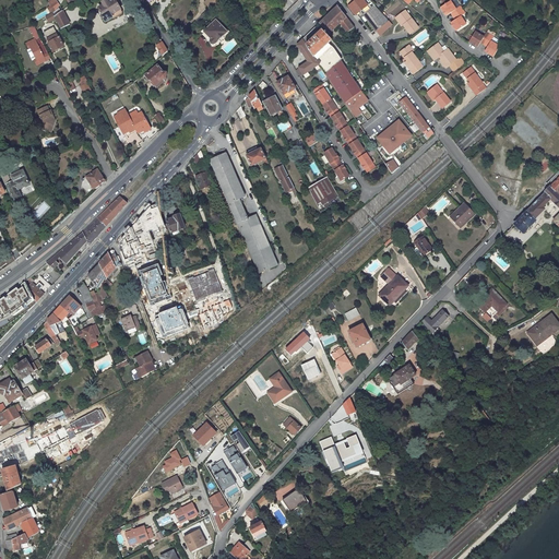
[(120,9),(114,0),(111,0),(108,2),(106,0),(103,2),(104,4),(98,8),(103,14),(102,15),(106,22),(111,18),(110,15),(120,9)]
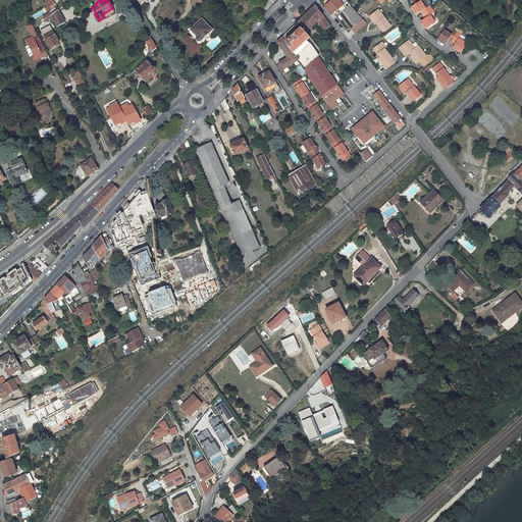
[(198,9),(208,0),(193,0),(192,2),(198,9)]
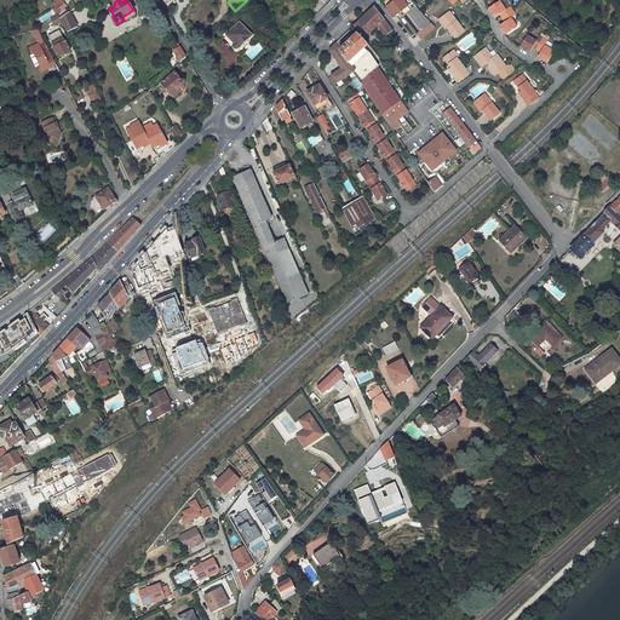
[(402,0),(395,0),(386,7),(394,17),(408,6),(402,0)]
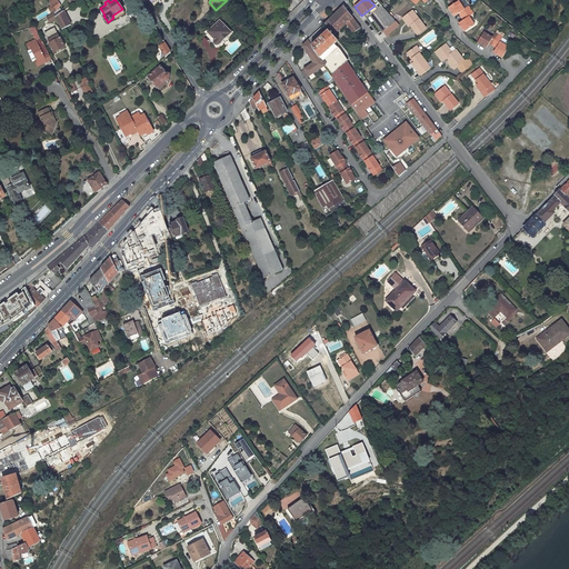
[(61,6),(58,1),(51,6),(55,10),(59,7),(61,6)]
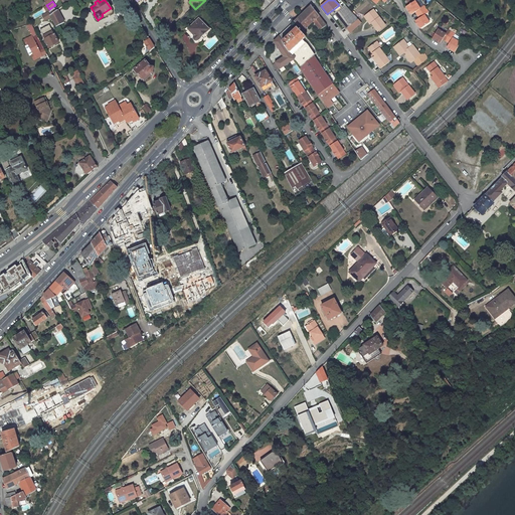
[(406,6),(411,14),(416,11),(418,15),(426,9),(424,6),(420,9),(415,1),(406,6)]
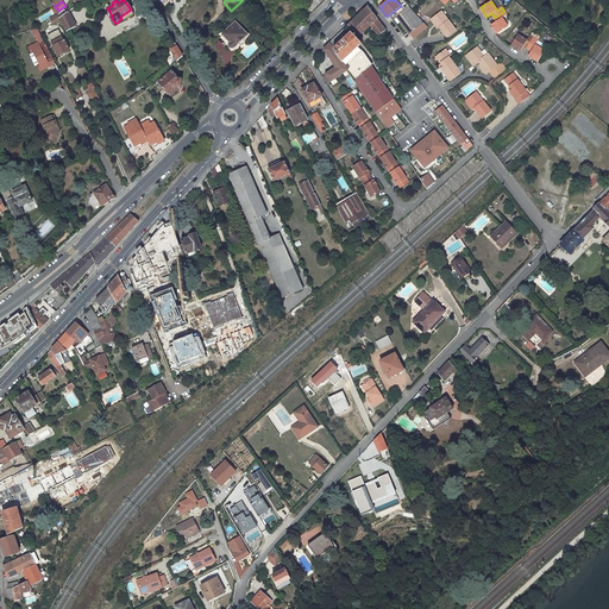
[(372,24),(383,37),(388,33),(368,7),(349,26),(359,36),(372,24)]
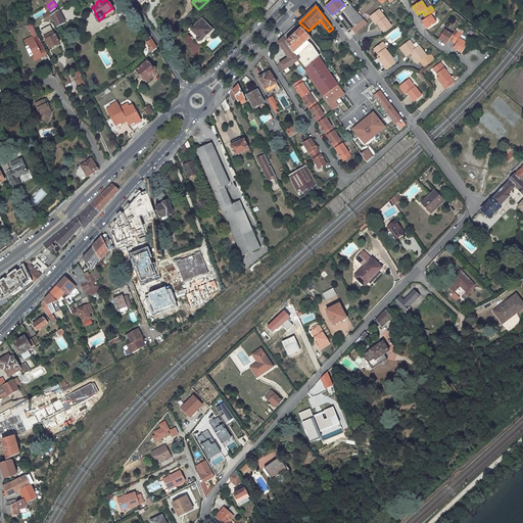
[(351,6),(340,15),(350,30),(360,22),(362,26),(367,22),(355,10),(351,6)]
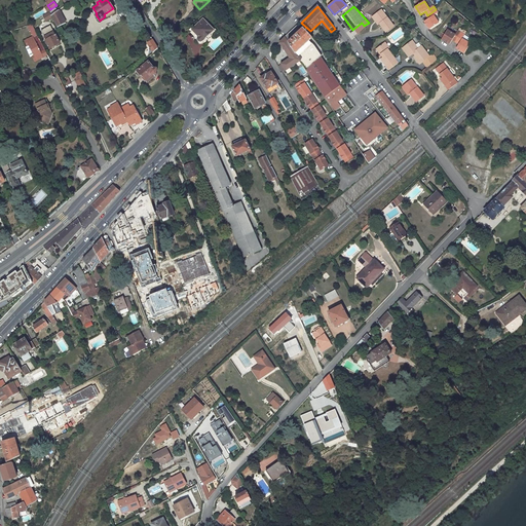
[(115,11),(113,8),(104,14),(105,16),(106,17),(107,17),(114,13),(115,11)]
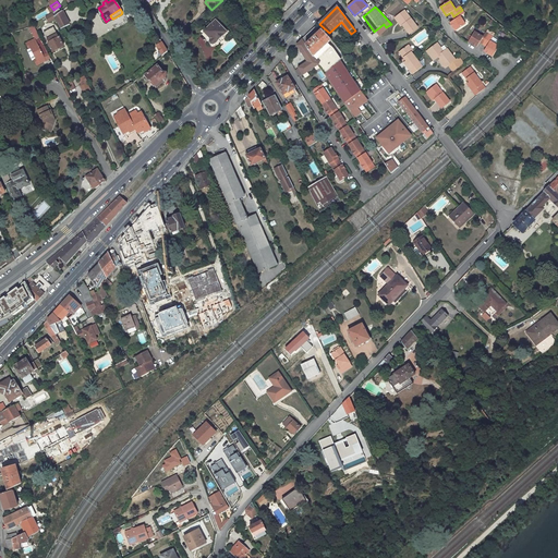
[(405,9),(397,14),(402,23),(409,32),(417,26),(405,9)]
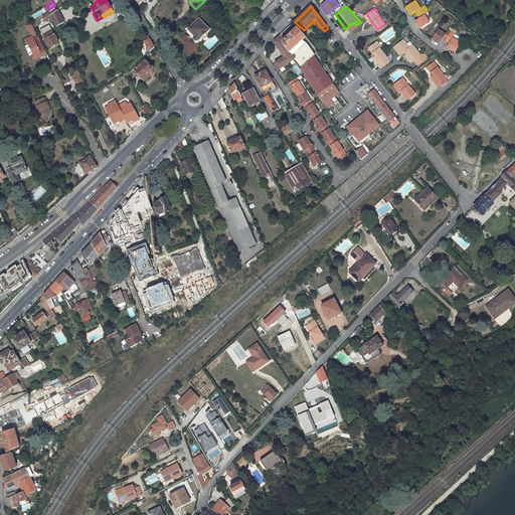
[(420,28),(430,23),(424,15),(428,12),(426,9),(418,15),(420,18),(415,20),(420,28)]
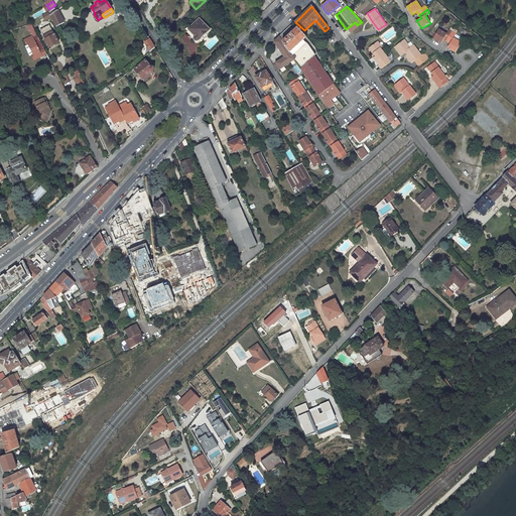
[(51,17),(52,20),(60,16),(57,10),(49,15),(50,17),(51,17)]
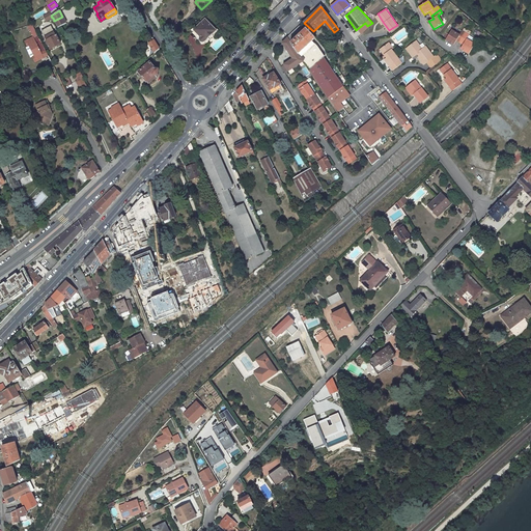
[(57,26),(58,28),(66,23),(62,17),(54,21),(56,24),(57,26)]
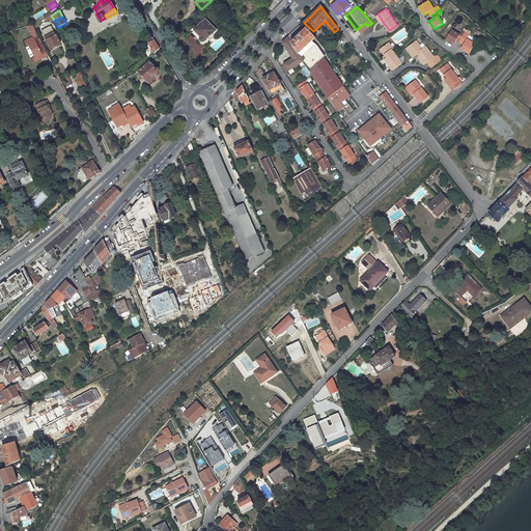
[(215,30),(204,19),(193,30),(199,36),(198,37),(198,38),(198,39),(198,40),(198,42),(199,43),(200,43),(201,43),(202,43),(203,43),(204,43),(213,34),(211,33),(215,30)]
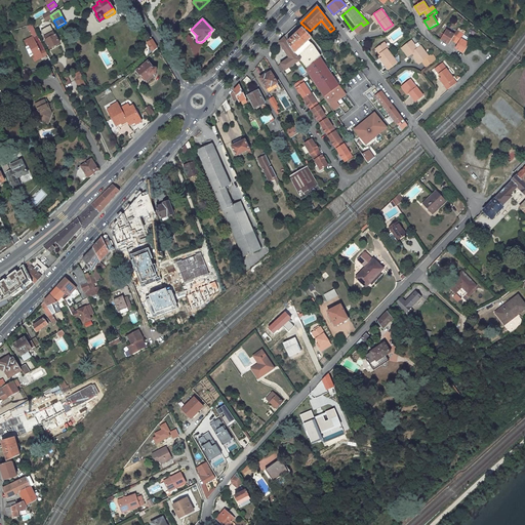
[(361,23),(352,30),(354,33),(363,26),(361,23)]
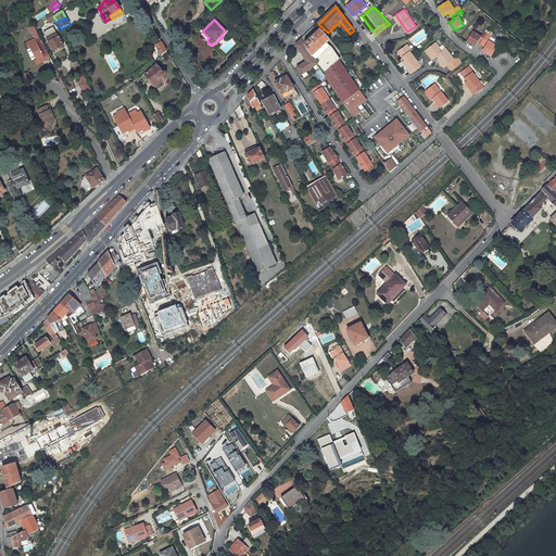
[(316,35),(320,30),(321,30),(316,25),(301,40),(304,46),(308,41),(310,41),(312,39),(314,38),(314,37),(316,35)]
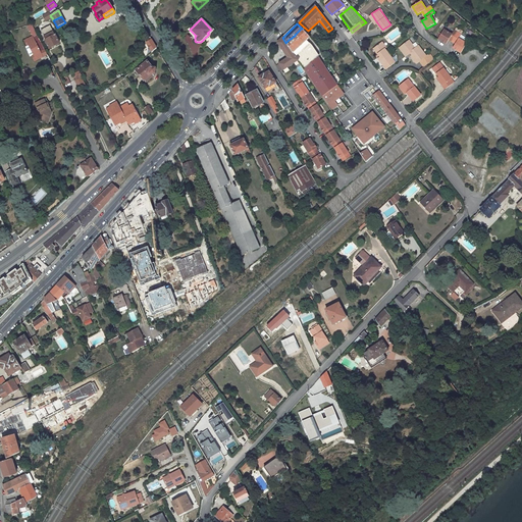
[(335,86),(336,86),(332,80),(317,57),(318,56),(311,46),(307,41),(310,39),(301,29),(297,33),(295,35),(295,36),(293,37),(291,39),(290,39),(285,43),(298,60),(314,85),(322,97),(335,86)]
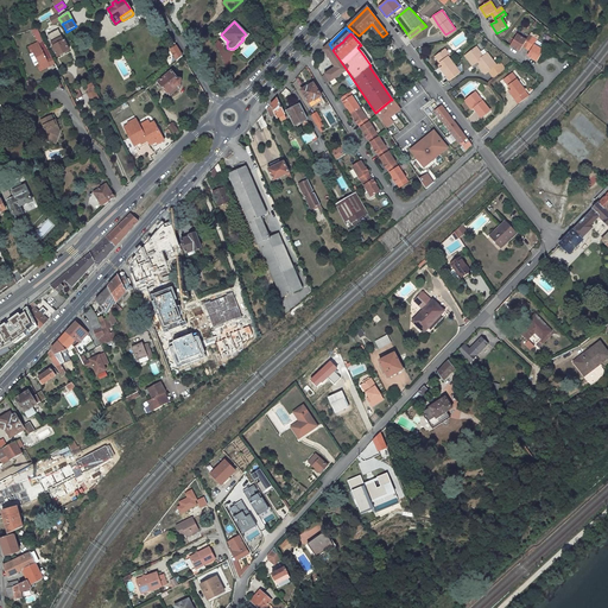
[(512,44),(521,50),(525,44),(529,46),(534,37),(531,35),(527,39),(519,33),(512,44)]
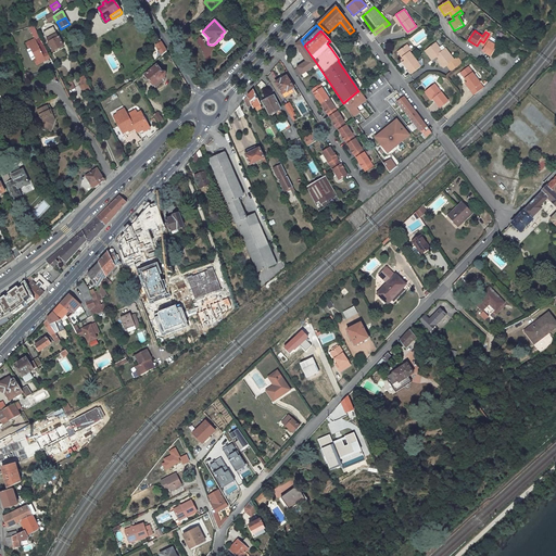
[(49,43),(53,52),(63,46),(61,40),(59,38),(57,34),(47,39),(49,43)]
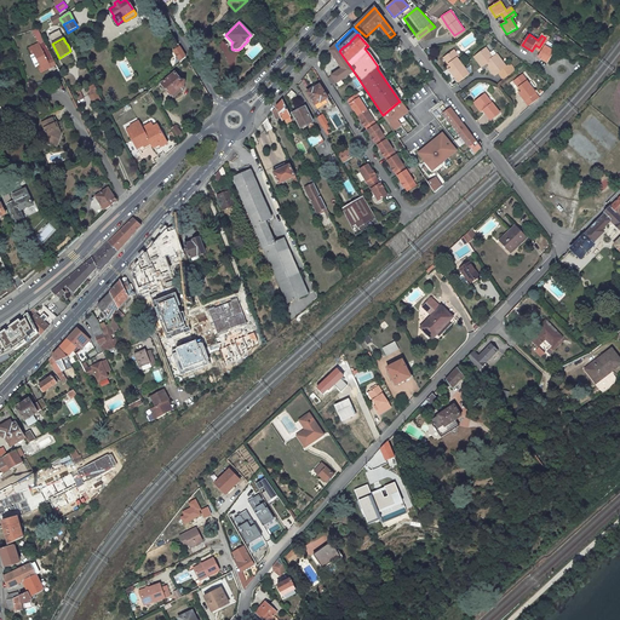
[(547,62),(556,50),(552,44),(545,38),(539,47),(543,51),(539,56),(547,62)]
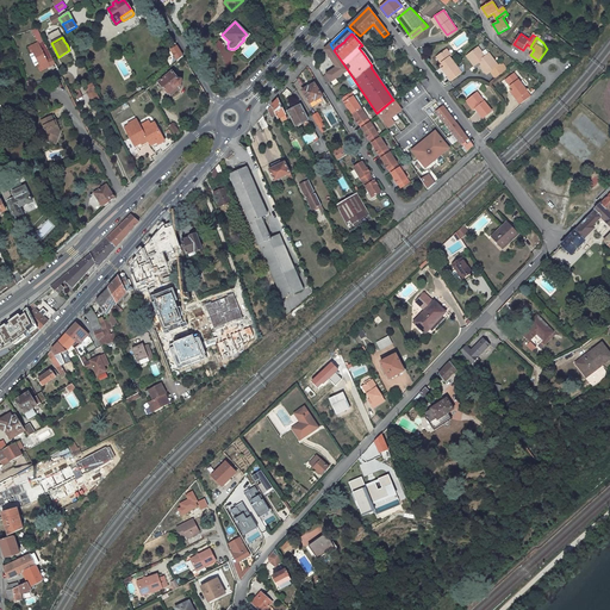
[(348,70),(330,44),(324,50),(335,66),(330,69),(331,70),(327,74),(331,82),(348,70)]
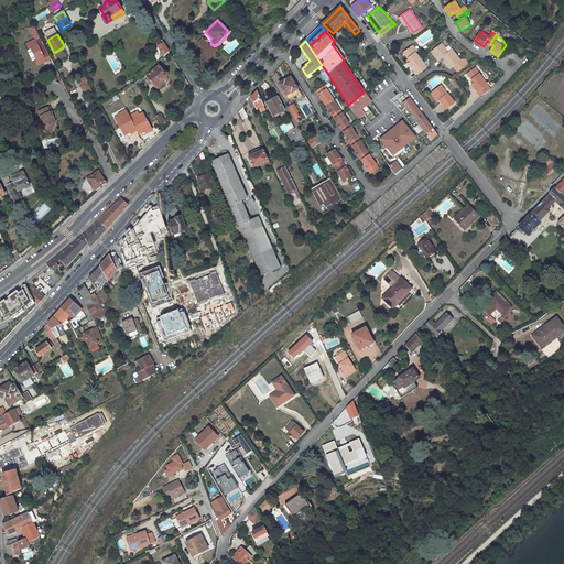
[(34,61),(38,66),(51,60),(47,54),(44,56),(36,42),(28,46),(29,50),(31,49),(36,60),(34,61)]
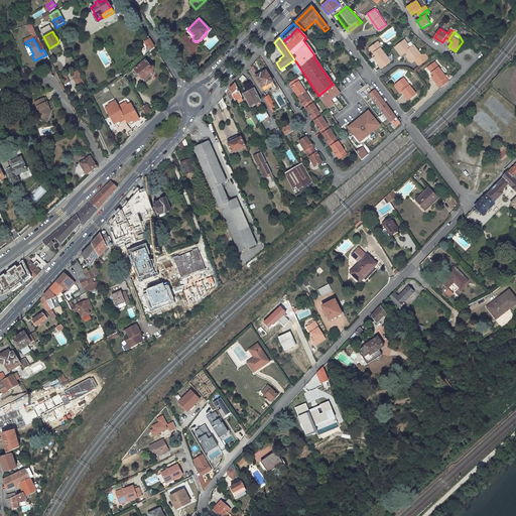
[(413,46),(407,38),(400,43),(406,51),(407,50),(415,60),(418,66),(427,58),(424,53),(417,43),(413,46)]
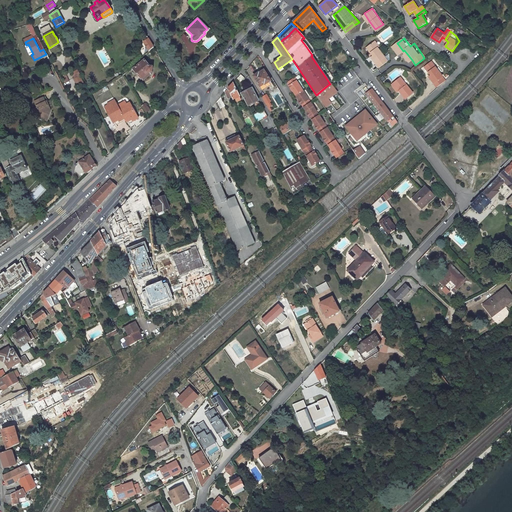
[(153,47),(148,39),(143,42),(149,51),(153,47)]
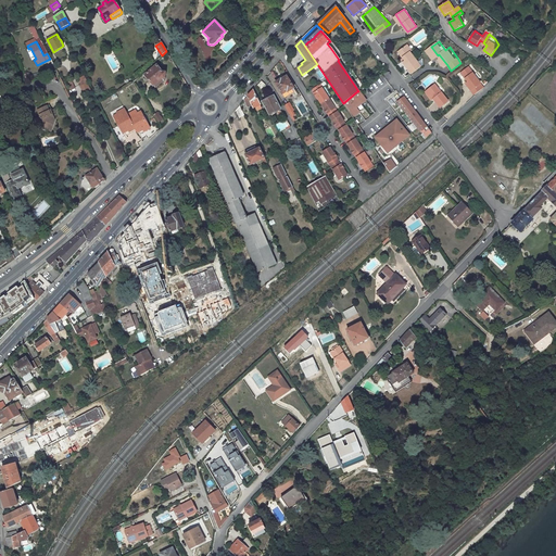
[(418,63),(406,47),(399,52),(405,62),(403,63),(411,75),(419,68),(416,64),(418,63)]
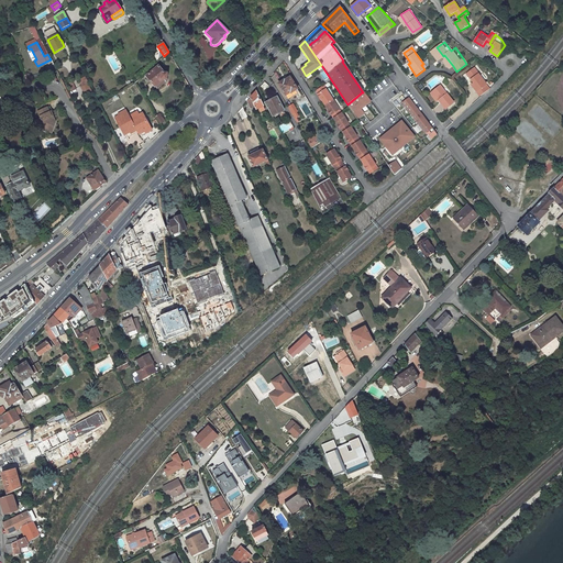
[(434,50),(441,58),(443,56),(437,47),(434,50)]
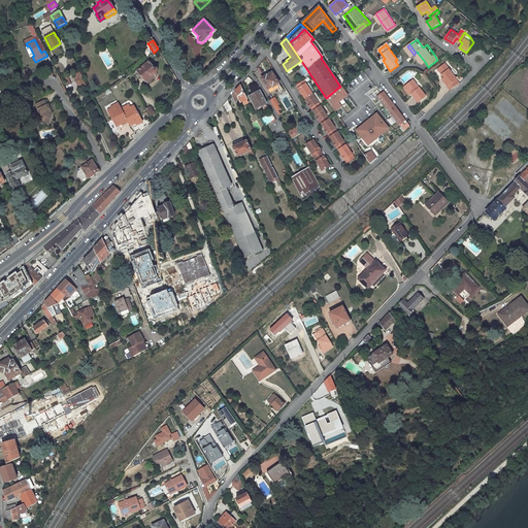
[(157,70),(155,69),(149,62),(149,63),(146,61),(143,64),(144,66),(140,69),(137,72),(145,81),(155,74),(157,75),(157,70)]
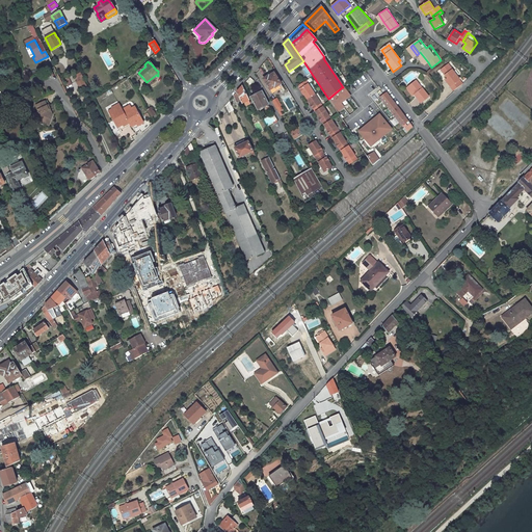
[(461,79),(450,63),(444,68),(450,77),(448,79),(455,89),(462,84),(459,80),(461,79)]
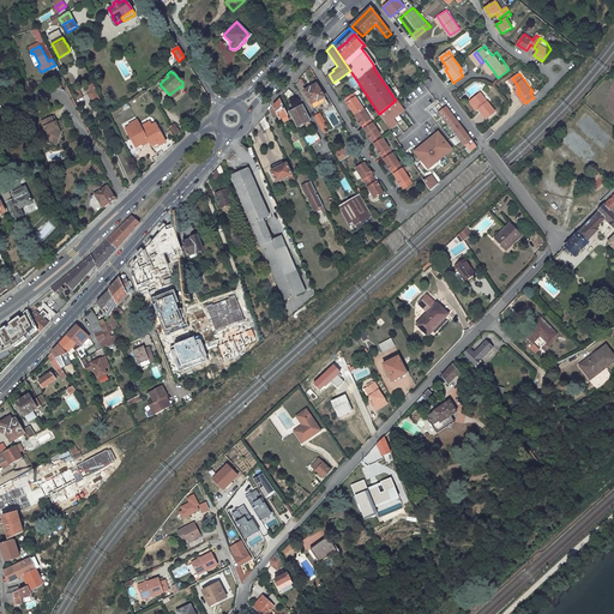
[(324,78),(329,86),(333,83),(329,74),(324,78)]
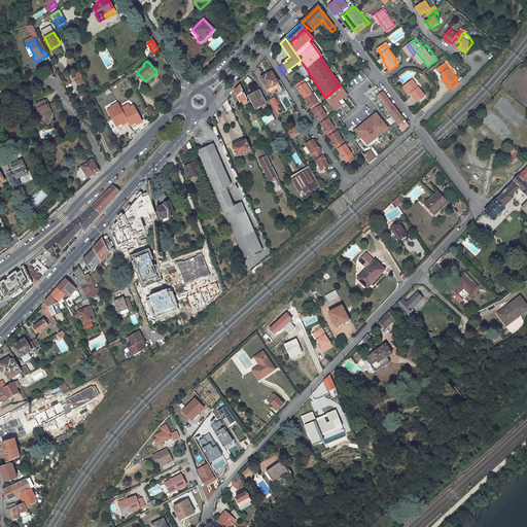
[(273,88),(279,83),(272,72),(266,75),(265,75),(261,76),(261,78),(260,78),(268,90),(272,86),(273,88)]
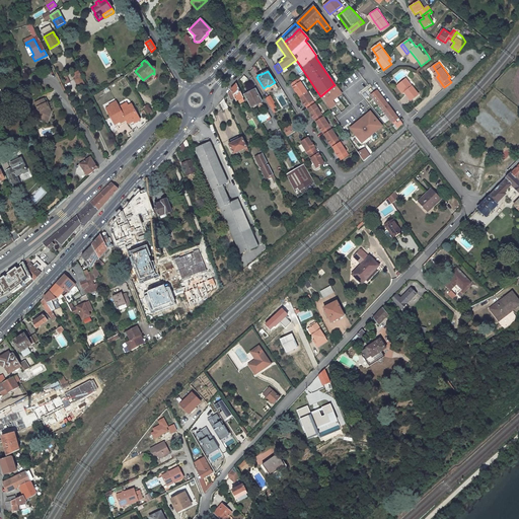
[(80,75),(73,78),(76,85),(83,82),(80,75)]
